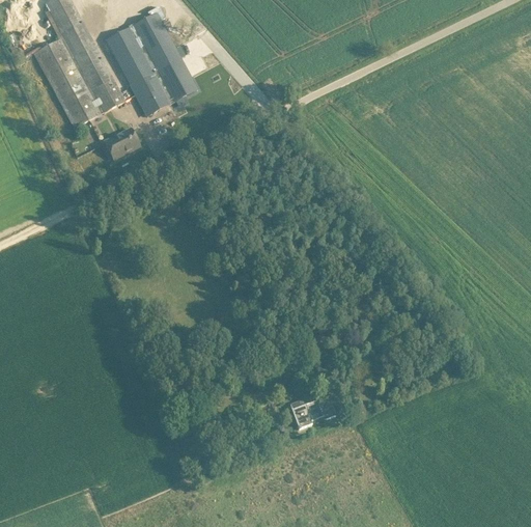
[(38,49),(33,52),(73,127),(78,125),(90,118),(86,110),(100,103),(104,111),(120,102),(126,100),(95,43),(72,0),(47,0),(45,1),(49,8),(45,10),(59,37),(38,49)]
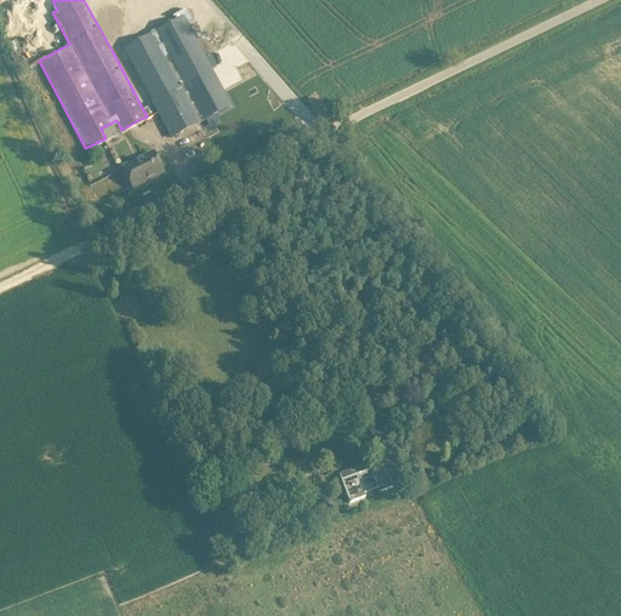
[(187,5),(174,11),(176,17),(183,13),(187,22),(193,18),(187,5)]
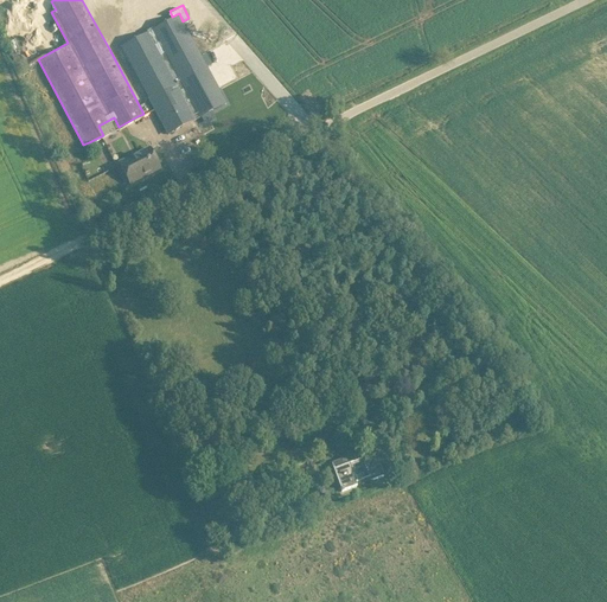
[(172,17),(121,43),(154,103),(159,111),(165,123),(168,130),(225,101),(219,90),(183,21),(179,13),(172,17)]
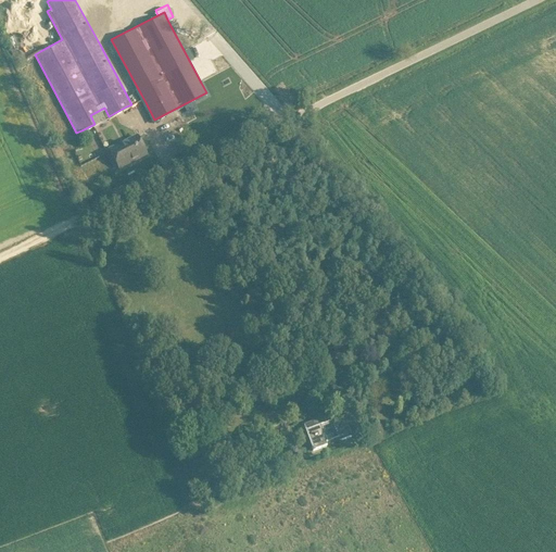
[(108,146),(118,166),(148,152),(137,130),(108,146)]
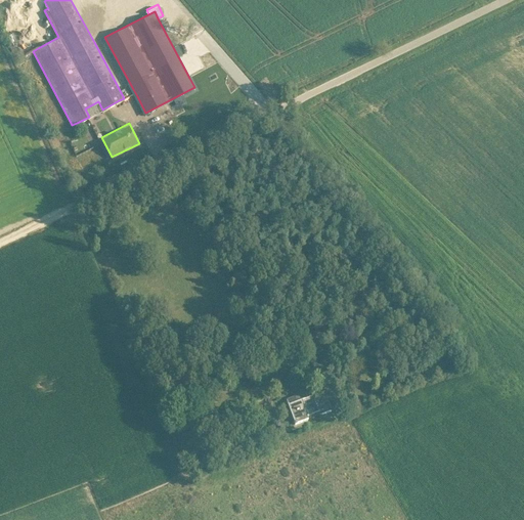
[(244,291),(226,291),(227,304),(244,304),(244,291)]
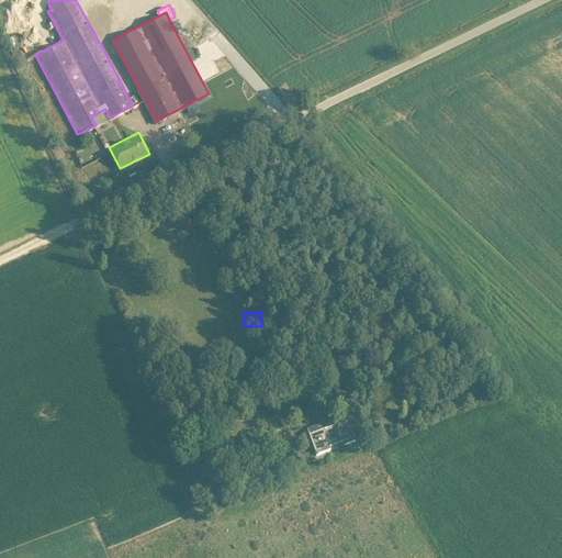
[(346,421),(346,419),(329,424),(327,420),(306,427),(308,431),(307,432),(315,449),(316,453),(330,447),(329,444),(330,443),(334,442),(335,442),(341,439),(343,443),(346,442),(361,435),(356,420),(352,417),(346,421)]
